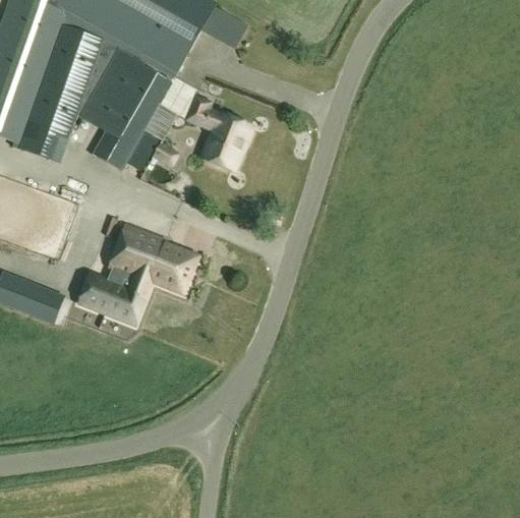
[(69,137),(70,132),(76,115),(80,118),(104,131),(92,153),(122,170),(145,130),(174,77),(173,77),(215,4),(208,0),(8,0),(0,22),(0,134),(23,142),(21,150),(51,161),(59,137),(68,140),(69,137)]
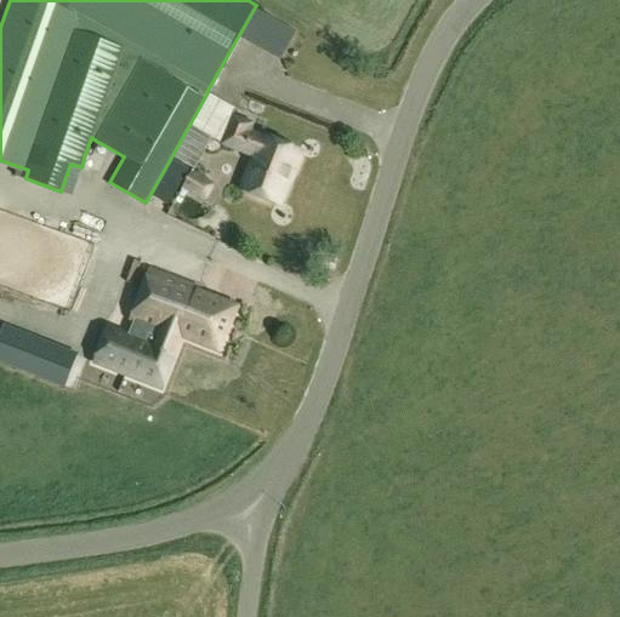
[(291,58),(301,36),(260,18),(250,39),(291,58)]
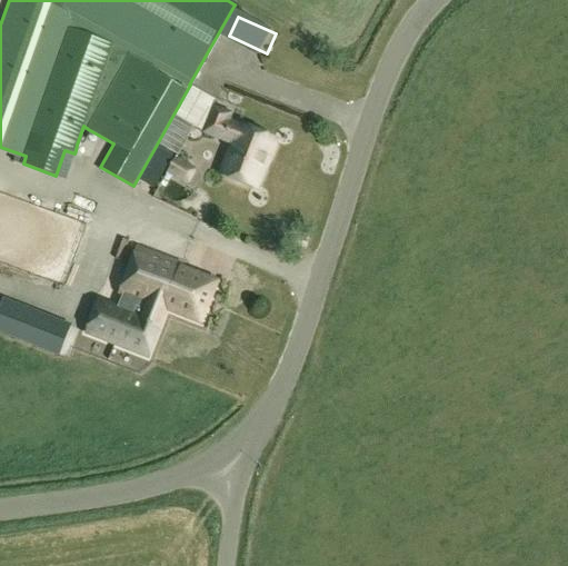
[(213,98),(190,85),(158,142),(176,152),(191,123),(205,130),(233,140),(222,172),(258,185),(269,155),(270,155),(278,136),(228,118),(230,111),(211,105),(213,98)]
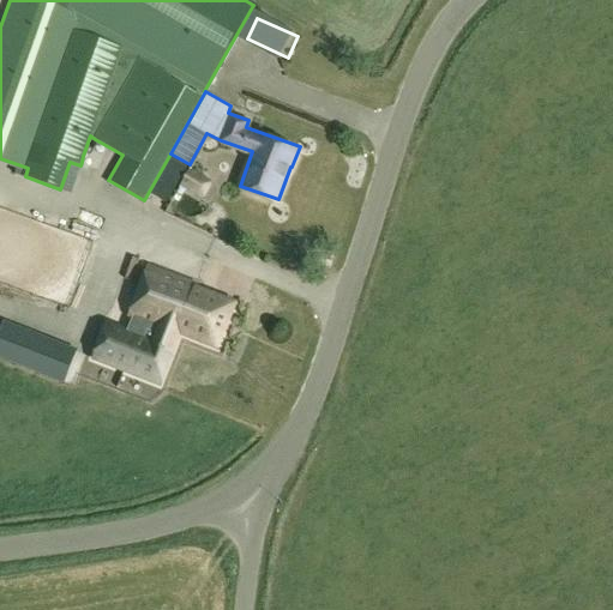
[(0,258),(23,177),(0,170),(0,258)]
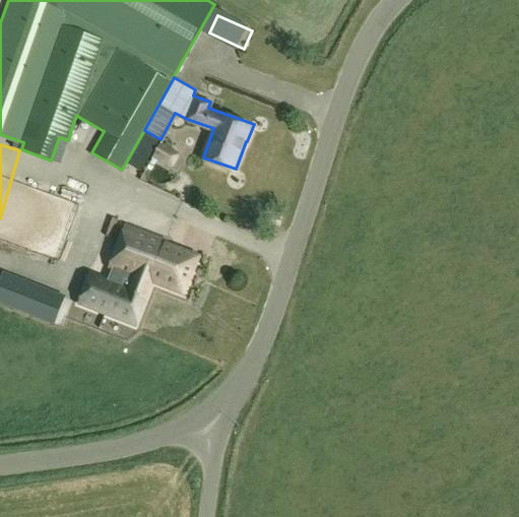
[(124,271),(118,283),(89,273),(79,303),(135,324),(151,279),(183,292),(197,254),(165,243),(166,240),(127,225),(112,266),(124,271)]
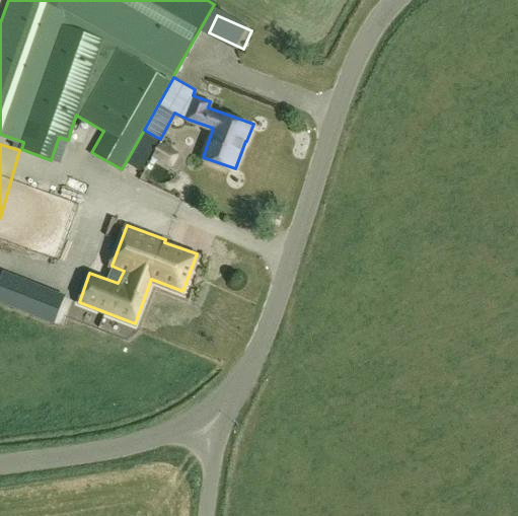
[(0,302),(50,321),(60,295),(0,273),(0,302)]
